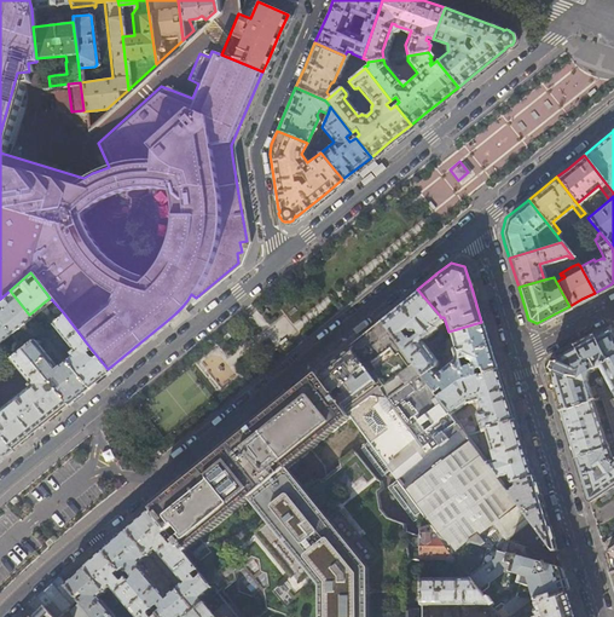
[(441,319),(440,317),(440,316),(417,289),(400,303),(378,319),(420,374),(429,367),(435,363),(434,358),(421,340),(418,340),(420,338),(420,336),(422,336),(434,327),(435,326),(435,324),(441,319)]
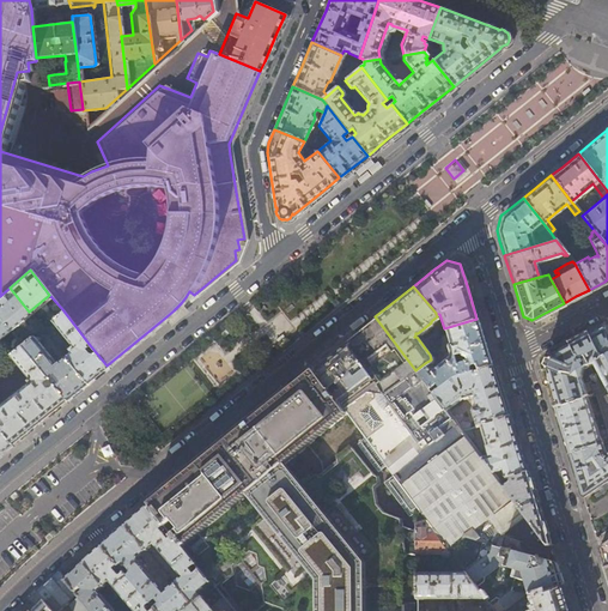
[(29,312),(10,288),(0,296),(0,319),(7,328),(29,312)]
